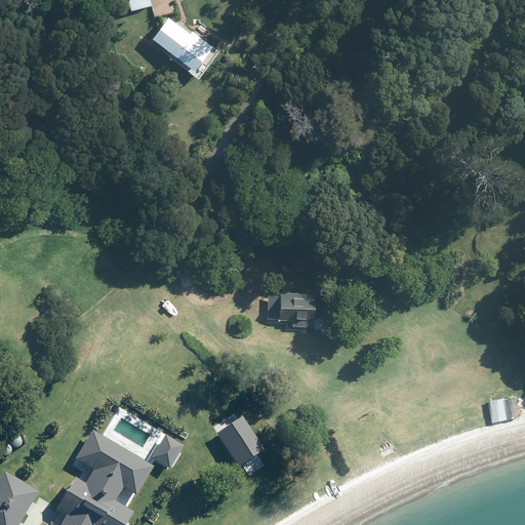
[(127,0),(130,10),(152,5),(150,0),(127,0)]
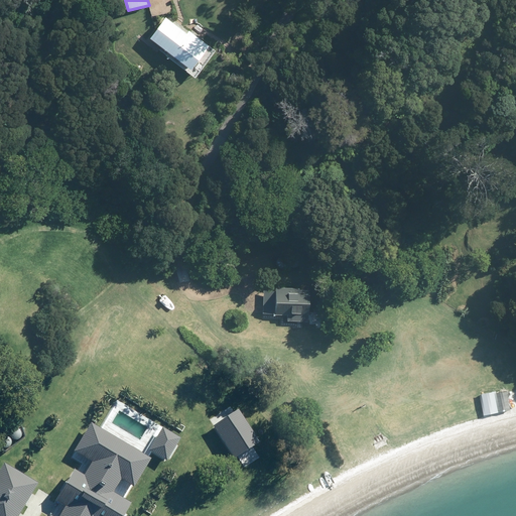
[(149,37),(190,69),(208,45),(188,30),(186,32),(165,16),(149,37)]
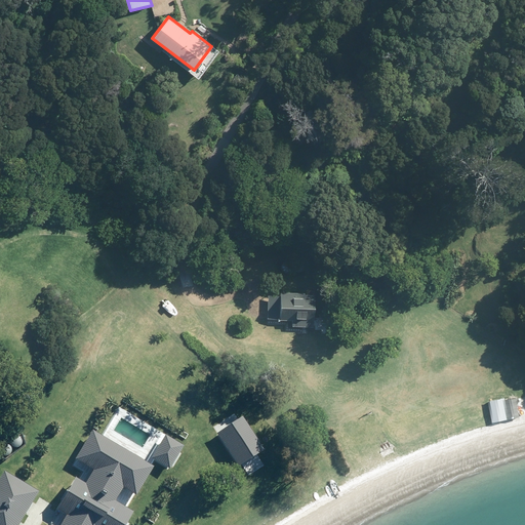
[(268,296),(267,319),(291,320),(291,326),(313,327),(314,293),(280,292),(280,296),(268,296)]
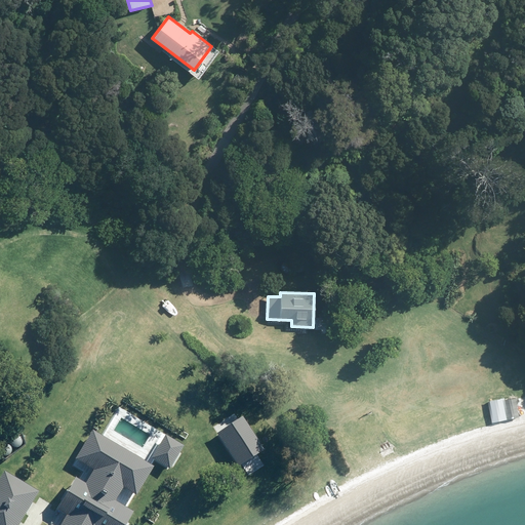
[(489,401),(494,421),(520,416),(516,398),(503,400),(503,398),(489,401)]
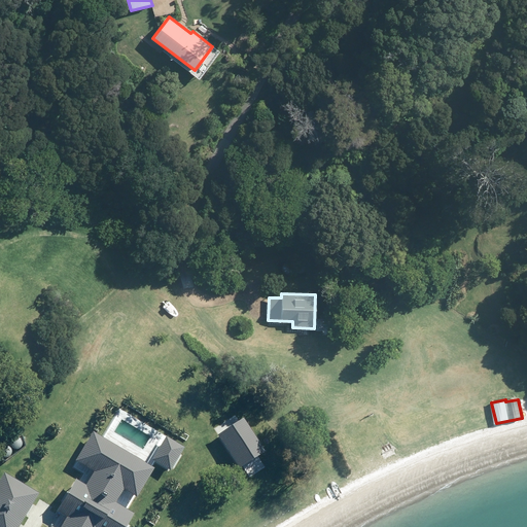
[(242,424),(215,442),(237,475),(264,457),(242,424)]
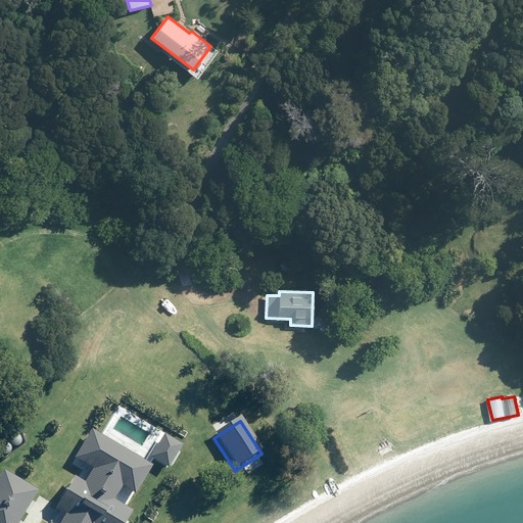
[(135,500),(152,471),(92,434),(76,462),(92,472),(84,486),(76,482),(57,513),(62,520),(61,522),(124,522),(128,516),(110,506),(120,490),(135,500)]
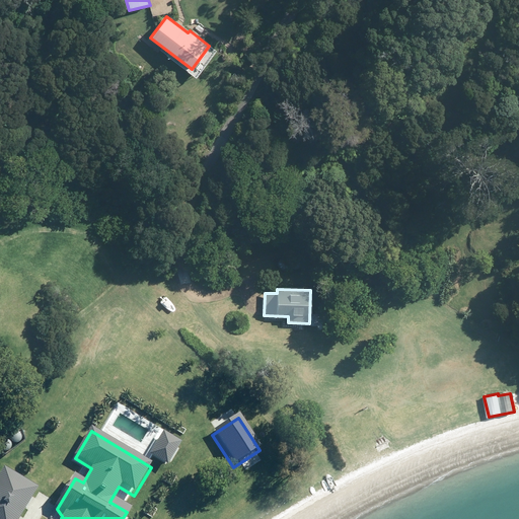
[(178,444),(161,435),(148,458),(165,468),(178,444)]
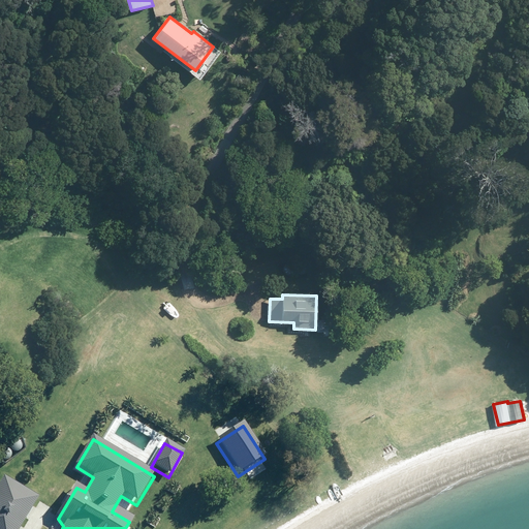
[(19,528),(36,500),(2,479),(0,483),(0,528),(19,528)]
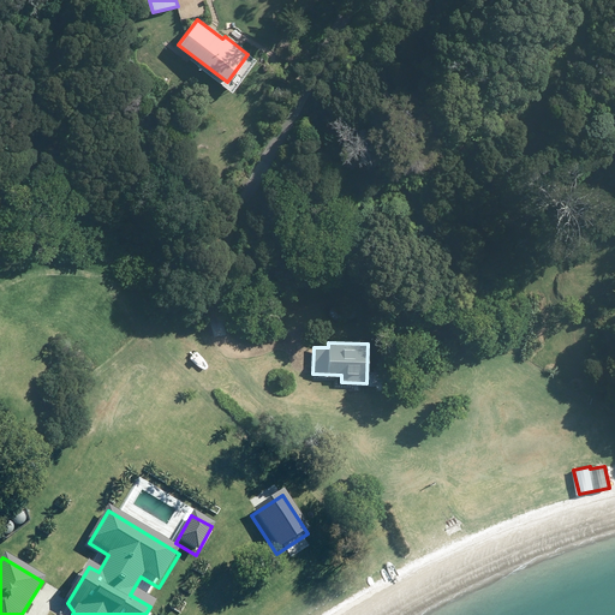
All buildings are outlined.
